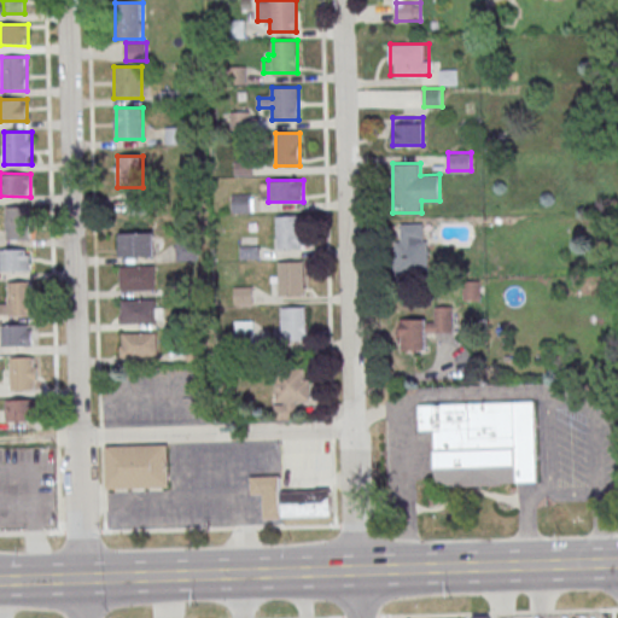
[(127,214),(147,214),(147,192),(127,192),(127,214)]
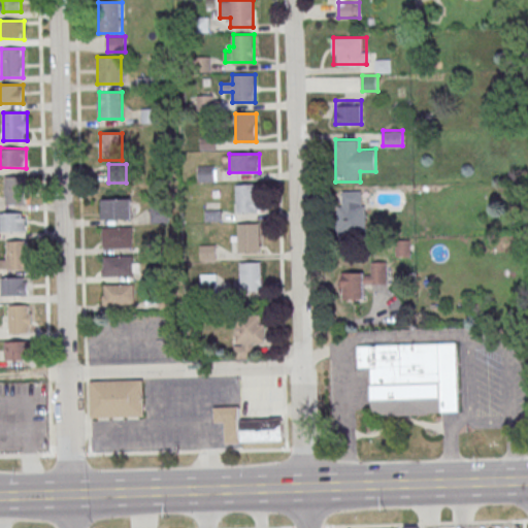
[(25,176),(4,176),(4,204),(25,204),(25,176)]
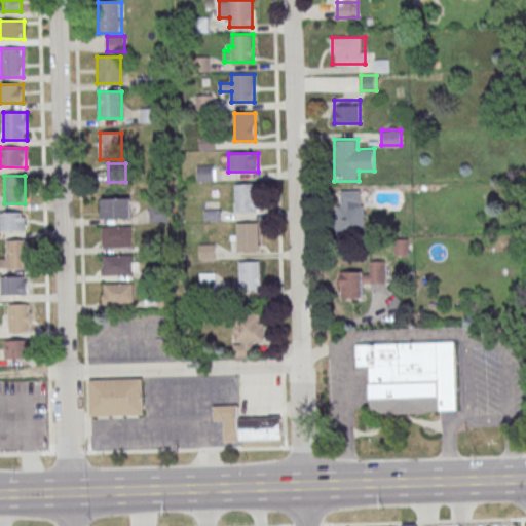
[(257,212),(257,183),(235,183),(235,212),(257,212)]
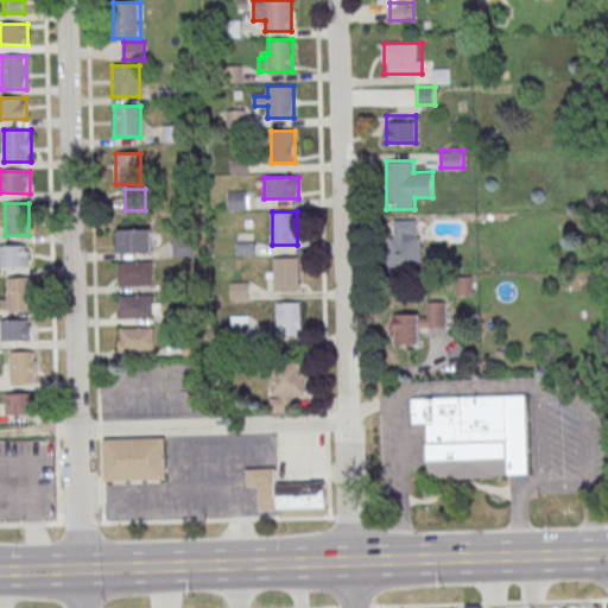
[(424,267),(424,220),(394,220),(394,236),(388,236),(388,267),(424,267)]
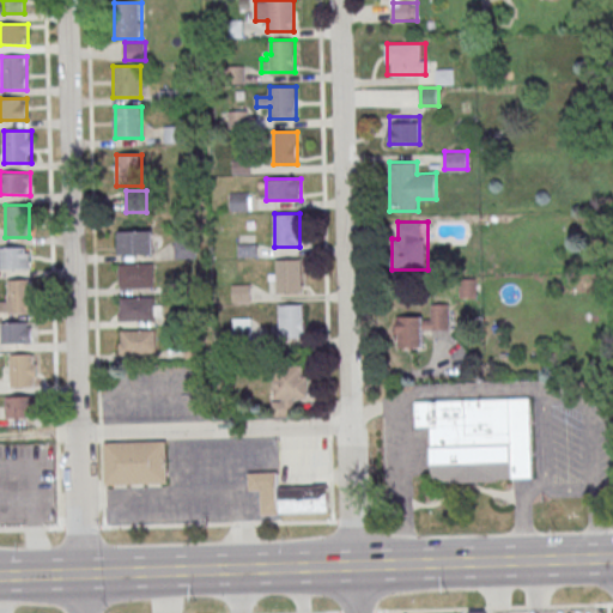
[(152,231),(119,231),(119,255),(152,255),(152,231)]
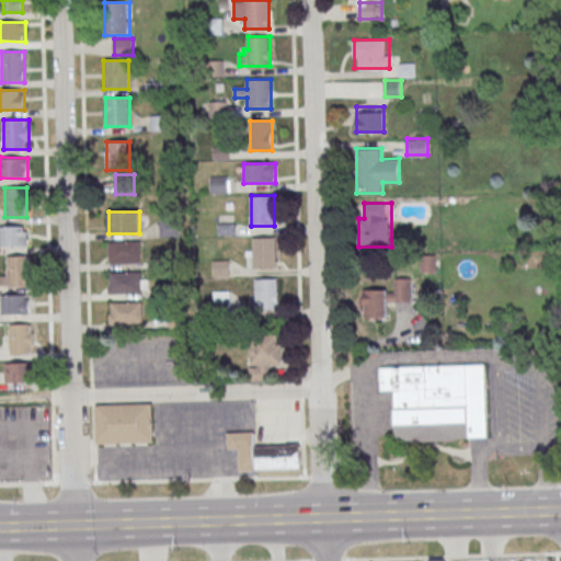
[(30,226),(0,226),(0,245),(30,245),(30,226)]
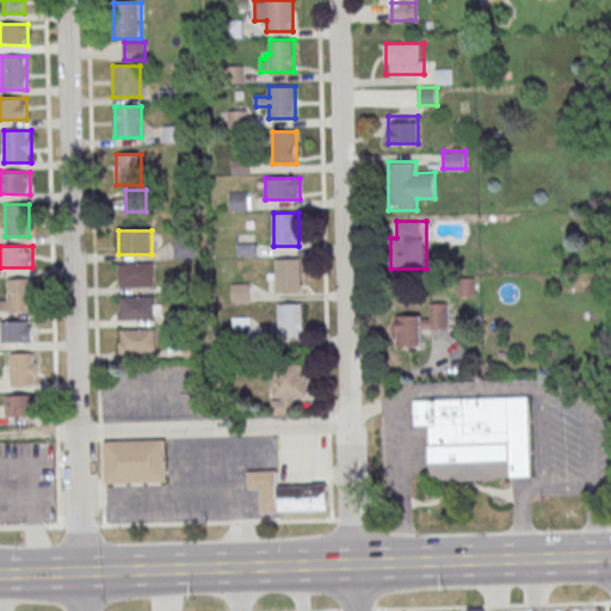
[(301,291),(301,259),(276,259),(276,291),(301,291)]
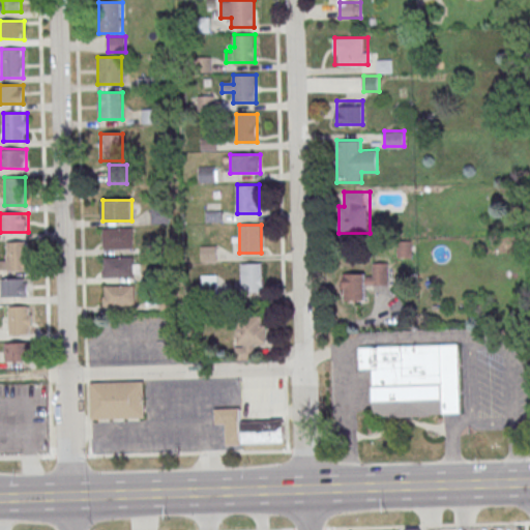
[(133,229),(104,229),(104,249),(133,249),(133,229)]
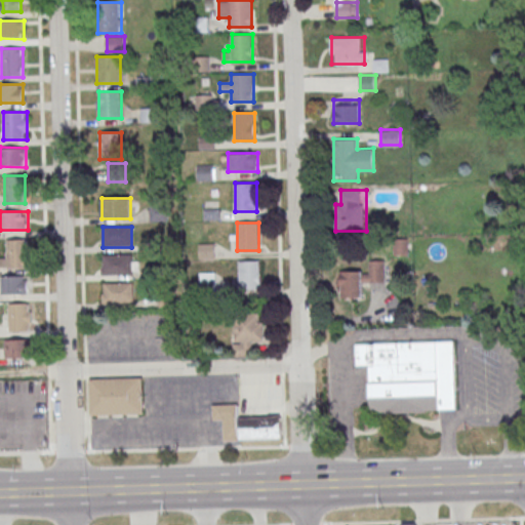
[(27,239),(7,239),(7,256),(0,256),(0,267),(27,268),(27,239)]
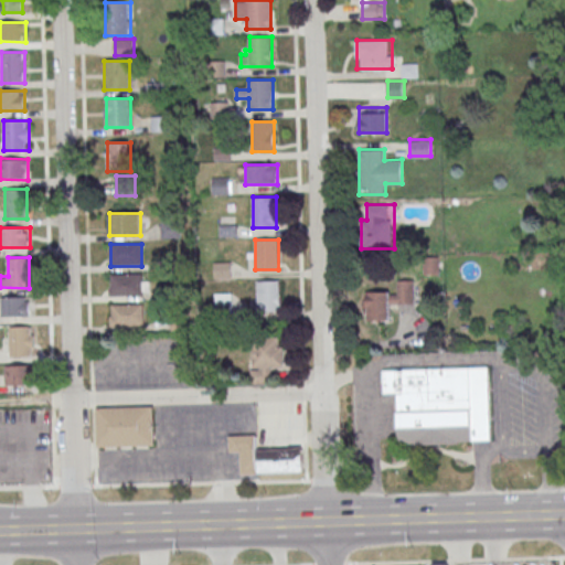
[(215,277),(230,277),(230,264),(215,264),(215,277)]
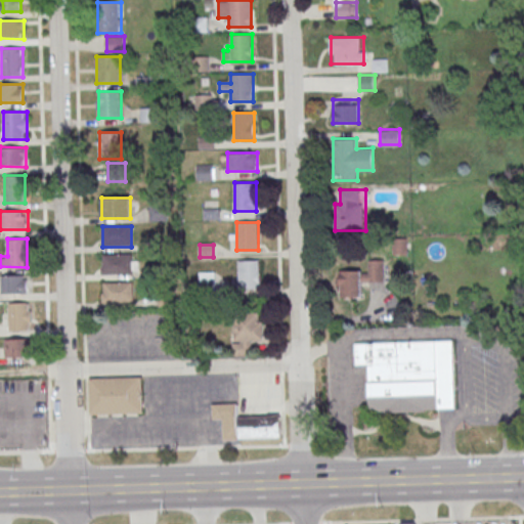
[(131,256),(101,256),(101,274),(131,274),(131,256)]
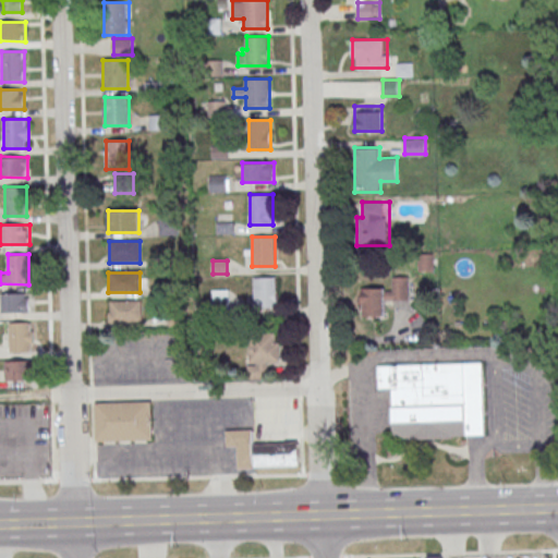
[(362,316),(386,315),(386,301),(410,300),(409,276),(392,277),(392,288),(361,289),(362,316)]
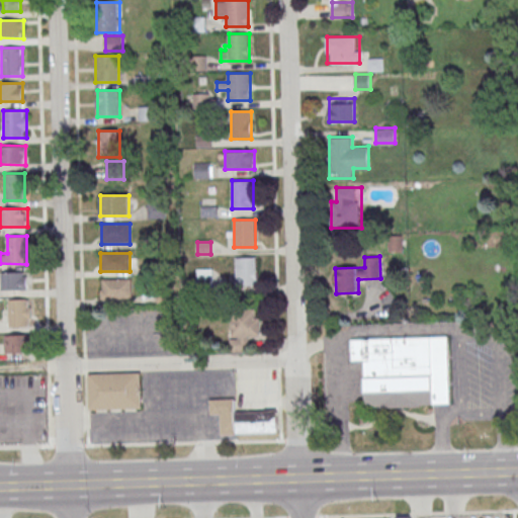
[(256,257),(236,257),(236,285),(256,285),(256,257)]
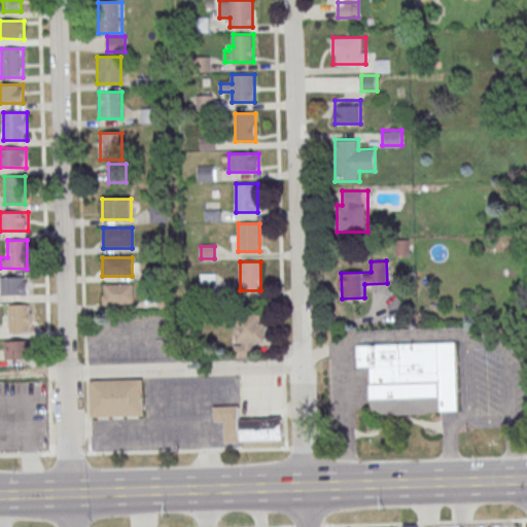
[(200,275),(200,293),(227,293),(226,275),(200,275)]
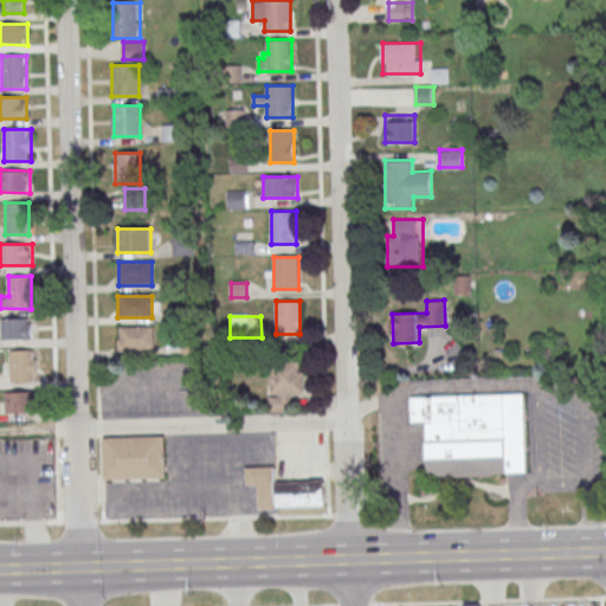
[(33,336),(33,320),(1,320),(1,336),(33,336)]
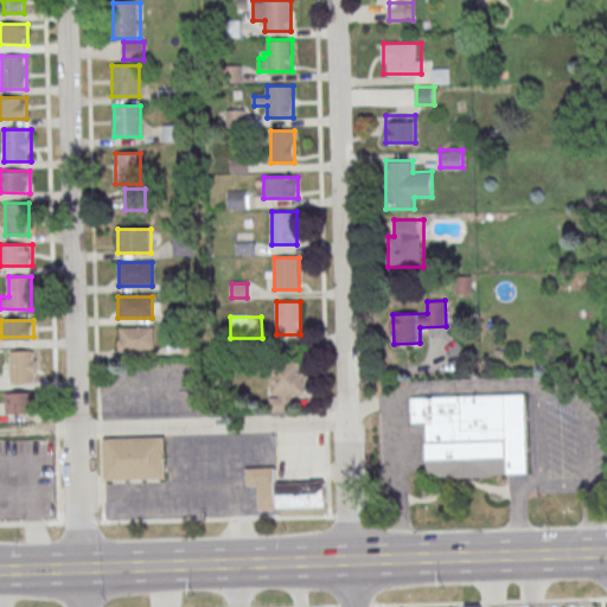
[(153,352),(153,327),(119,327),(119,352),(153,352)]
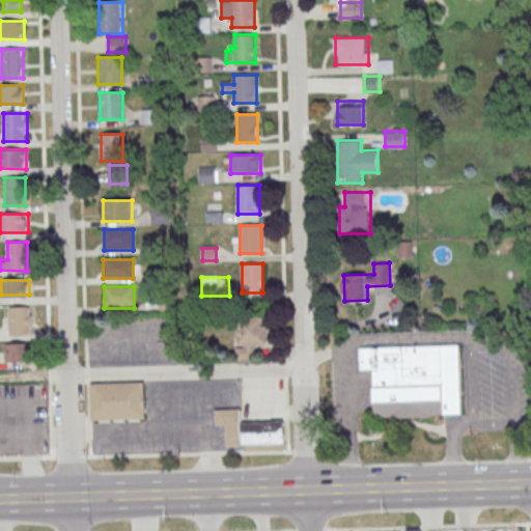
[(14,332),(26,330),(23,315),(10,317),(14,332)]
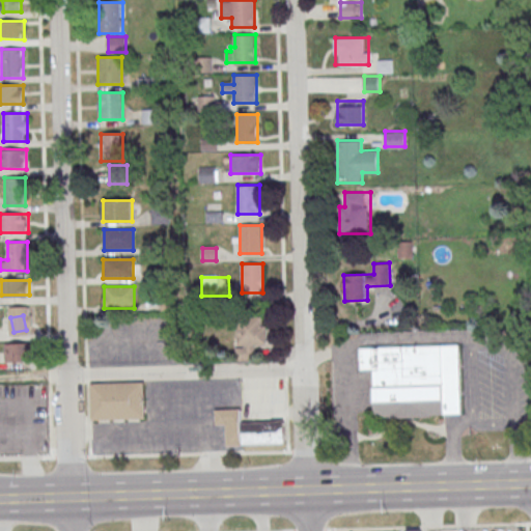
[(236,317),(236,361),(254,361),(254,346),(266,346),(266,317),(236,317)]
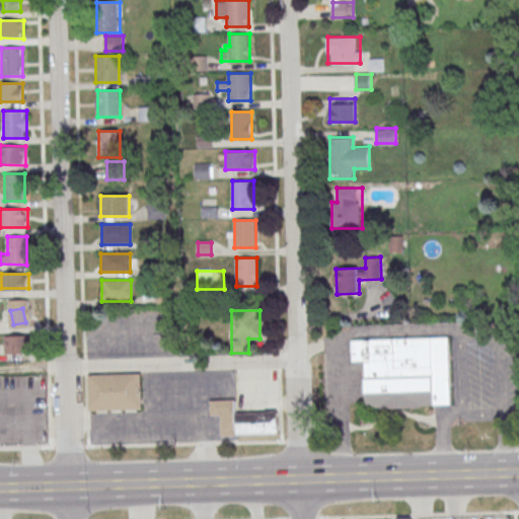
[(4,354),(30,354),(30,336),(4,336),(4,354)]
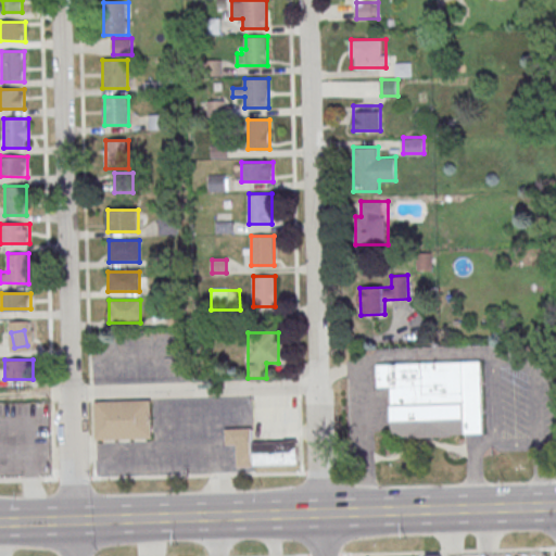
[(377,362),(377,387),(391,387),(392,437),(483,434),(481,359),(377,362)]
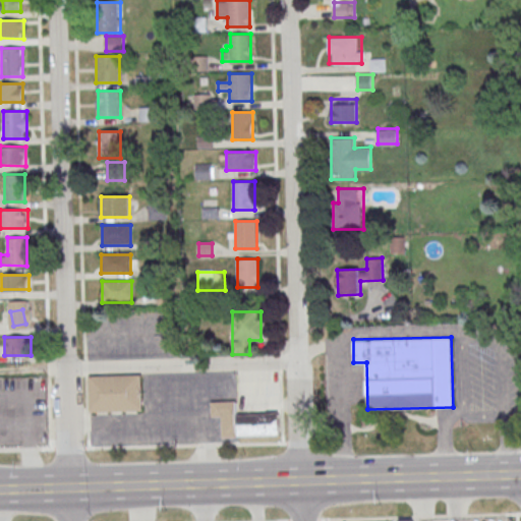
[(139,372),(89,374),(90,410),(141,408),(139,372)]
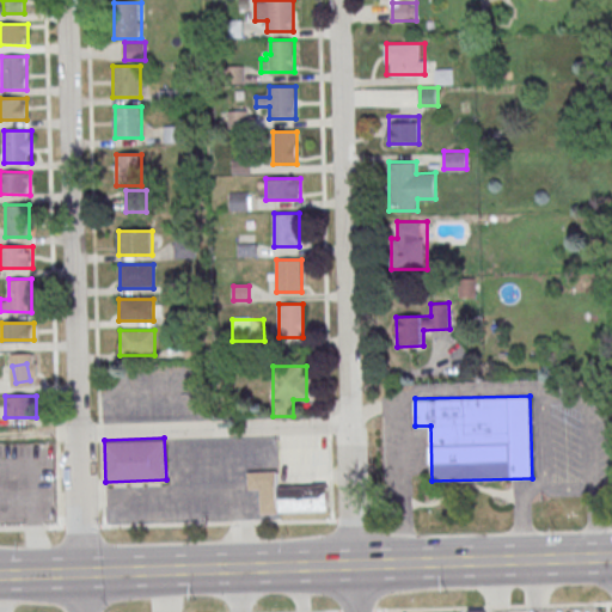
[(329,513),(328,485),(279,487),(279,471),(248,472),(249,491),(259,491),(261,514),(329,513)]
